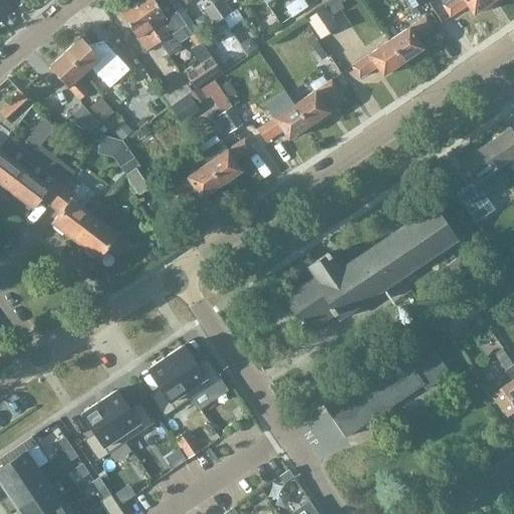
[(135,0),(134,1),(160,41),(167,52),(179,44),(172,34),(185,25),(168,0),(159,7),(154,0),(135,0)]
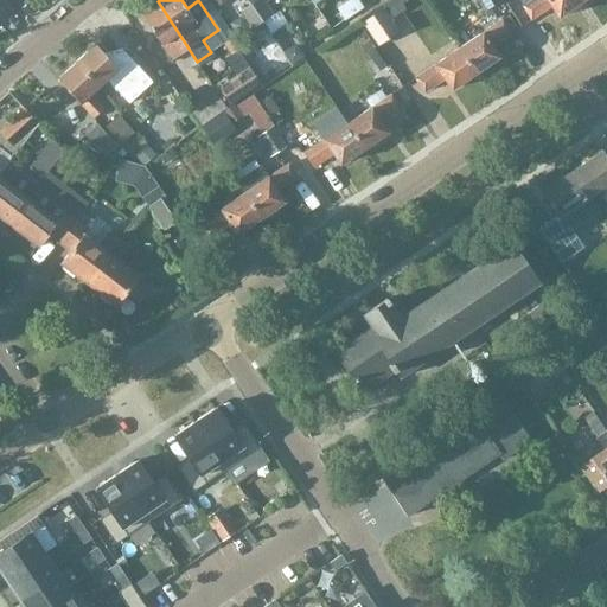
[(250,4),(262,21),(273,14),(263,0),(246,0),(250,5),(250,4)]
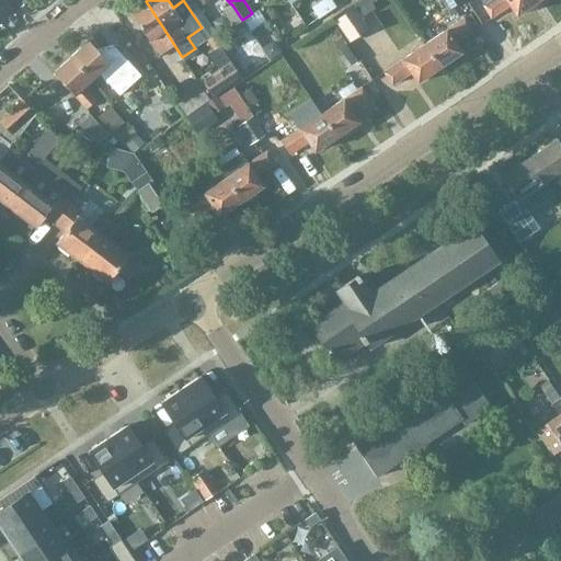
[(307,18),(324,7),(320,0),(304,0),(298,3),(307,18)]
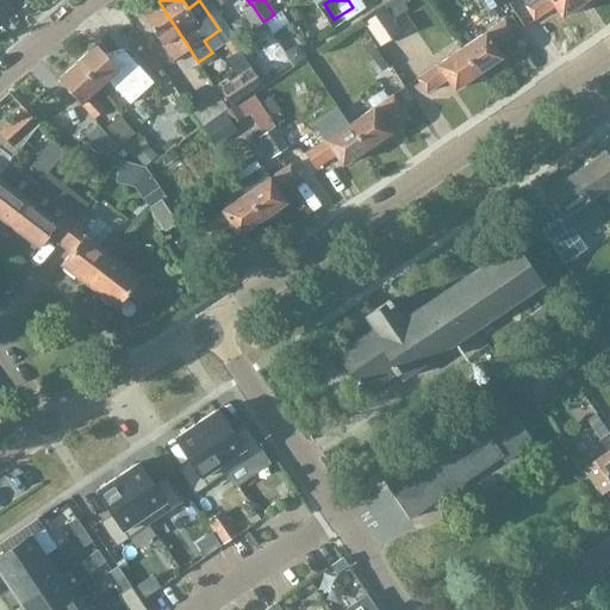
[(398,0),(392,0),(381,7),(383,8),(391,22),(406,11),(402,5),(398,0)]
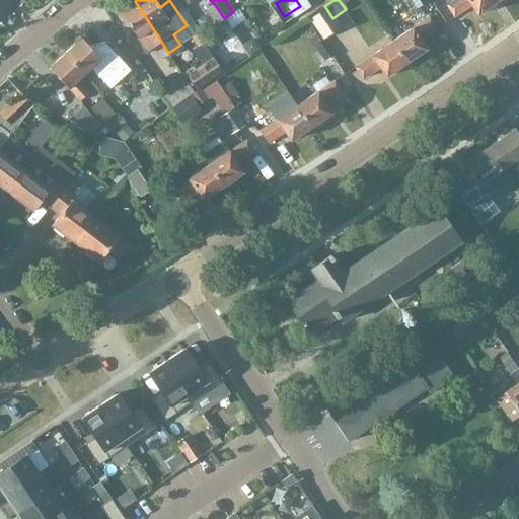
[(408,0),(415,9),(428,0),(408,0)]
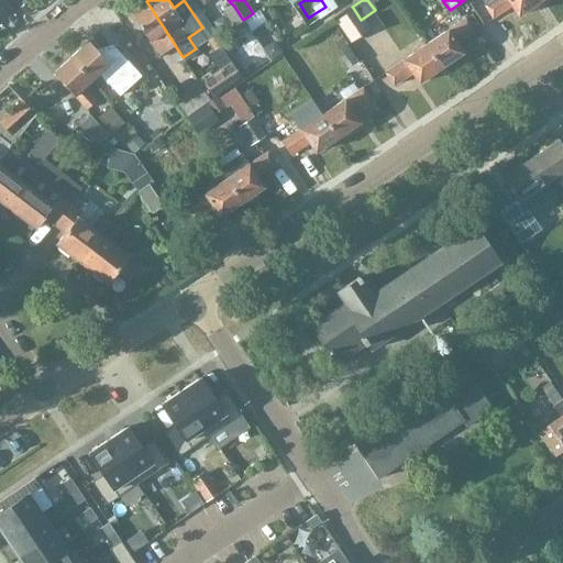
[(479,0),(484,6),(493,19),(510,7),(517,17),(539,2),(538,0),(479,0)]
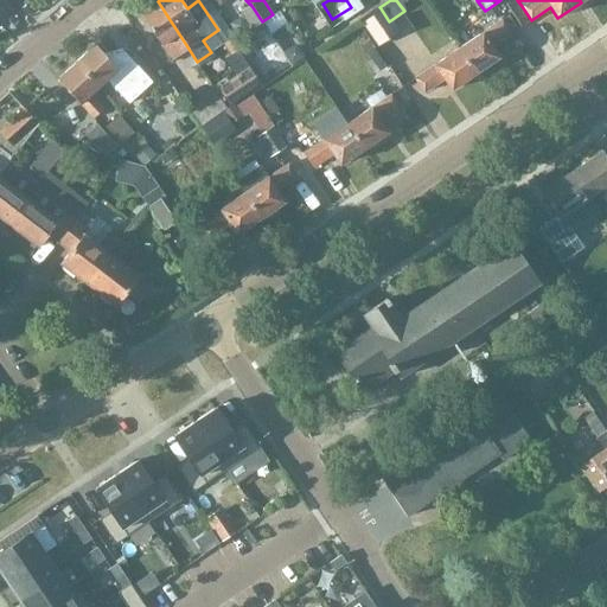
[(189,49),(158,1),(140,13),(171,61),(189,49)]
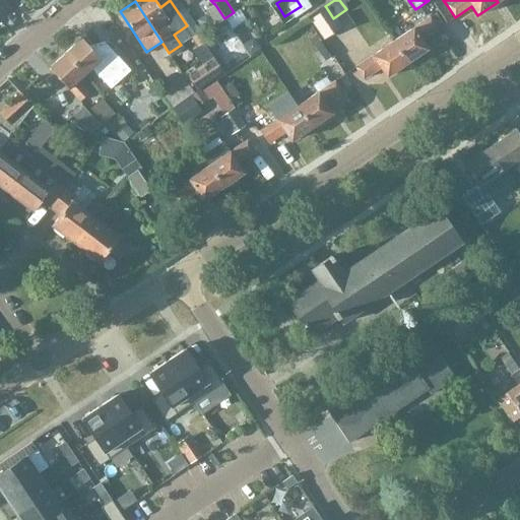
[(215,25),(224,18),(214,3),(214,4),(205,10),(215,25)]
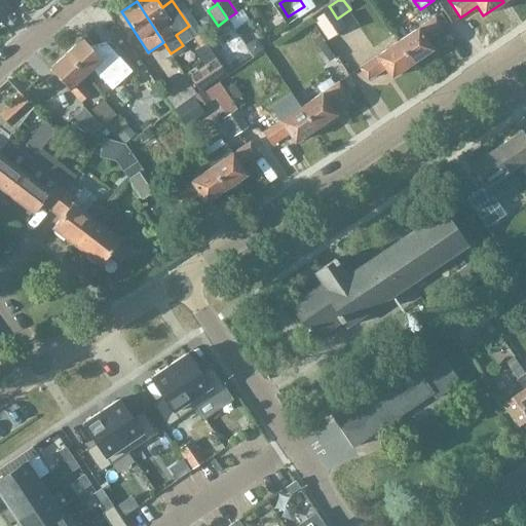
[(313,20),(329,39),(343,28),(337,19),(330,7),(313,20)]
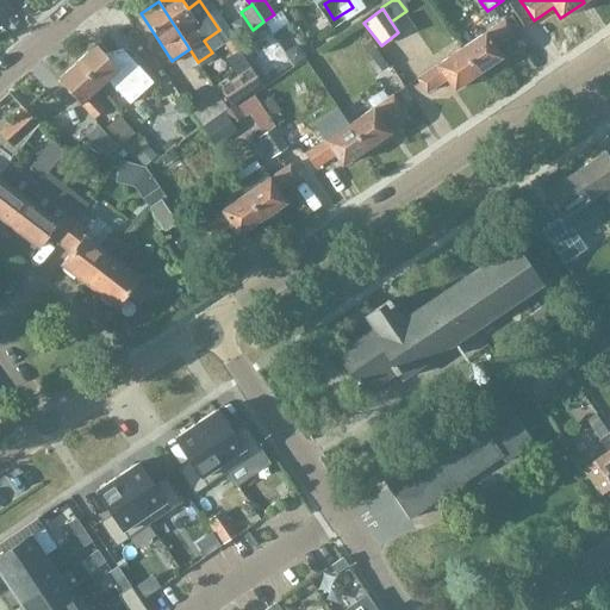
[(461,50),(478,74),(500,58),(493,47),(512,33),(504,20),(461,50)]
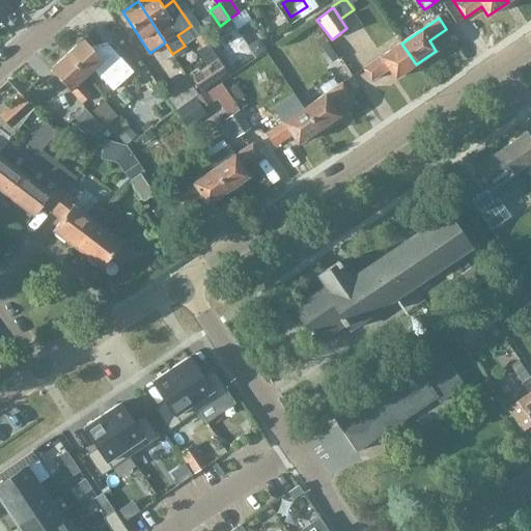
[(201,35),(195,38),(202,49),(211,43),(204,33),(201,35)]
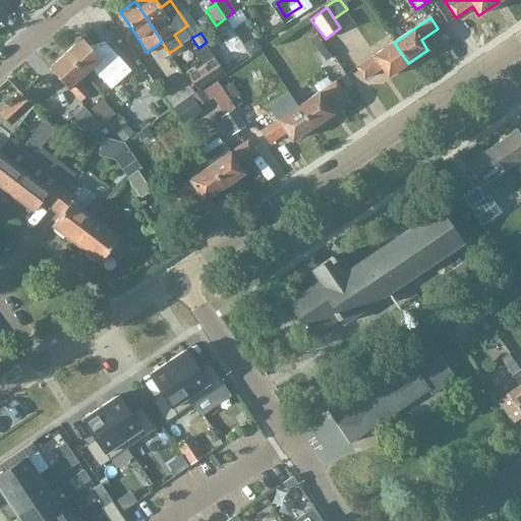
[(243,45),(250,55),(261,49),(253,38),(243,45)]
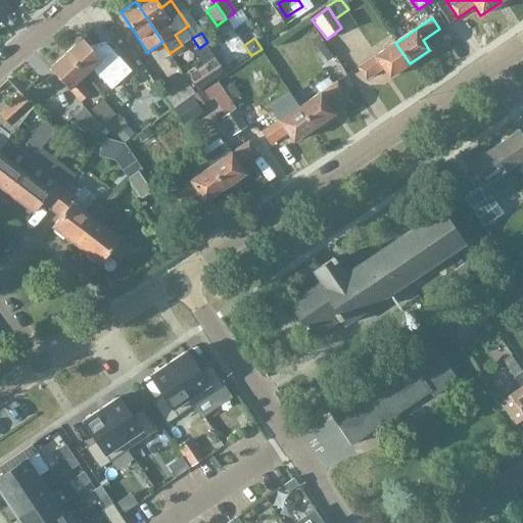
[(65,53),(86,76),(92,69),(110,90),(131,72),(105,43),(94,53),(82,39),(65,53)]
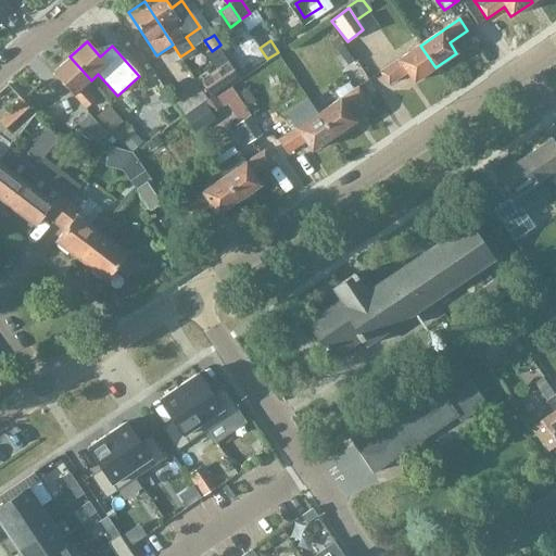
[(436,67),(420,46),(380,73),(388,85),(406,72),(413,83),(436,67)]
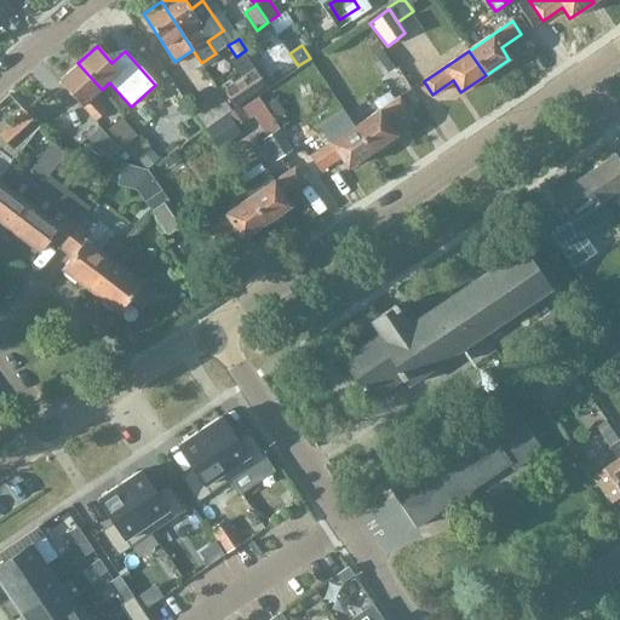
[(102,90),(78,63),(58,81),(96,122),(107,113),(92,97),(102,90)]
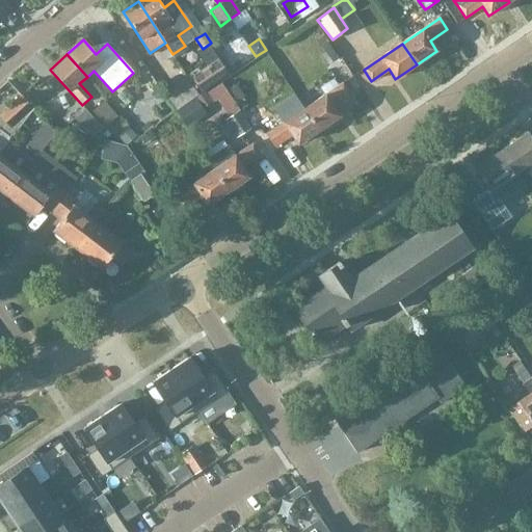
[(189,78),(201,94),(229,74),(217,58),(189,78)]
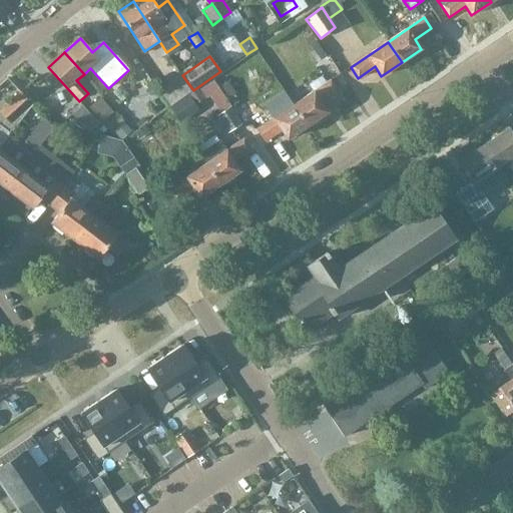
[(157,89),(169,106),(190,91),(178,74),(157,89)]
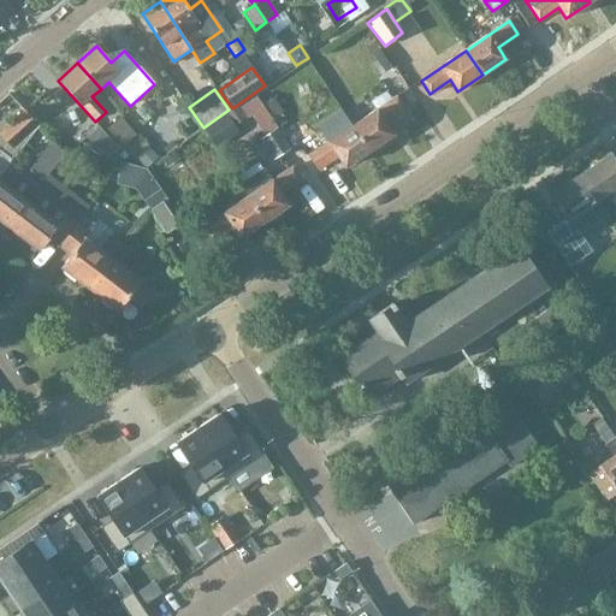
[(397,96),(351,126),(369,152),(394,135),(385,124),(407,111),(397,96)]
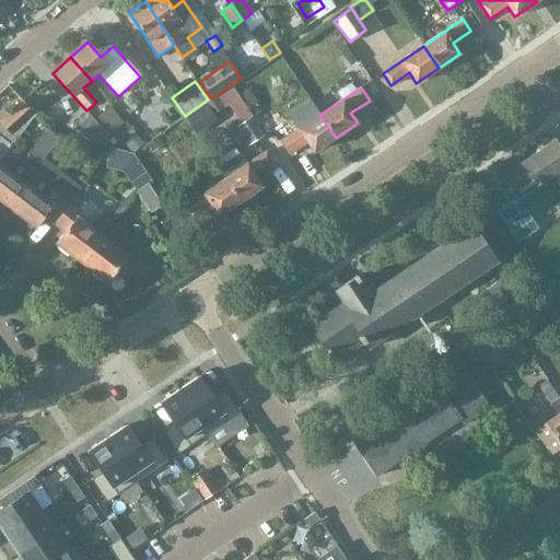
[(264,136),(264,135),(252,116),(233,89),(218,98),(223,107),(228,104),(240,124),(236,126),(248,146),(264,136)]
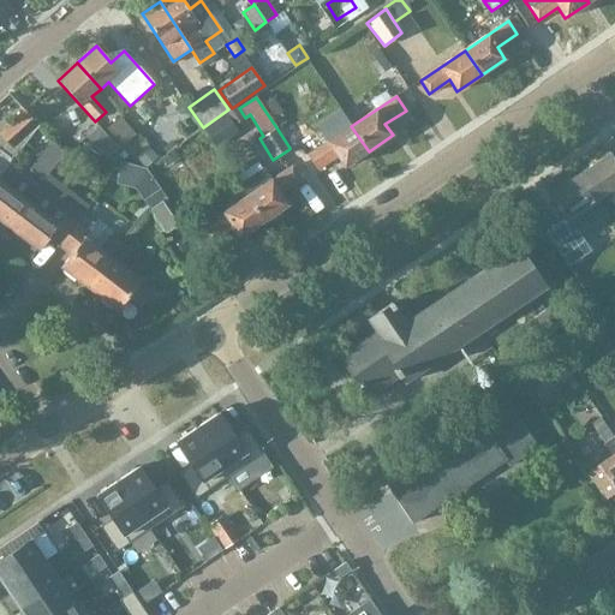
[(233,125),(245,118),(239,108),(239,107),(227,115),(233,125)]
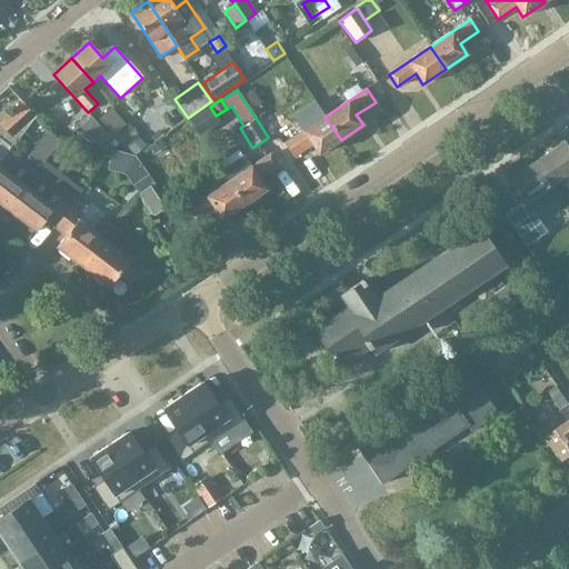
[(0,165),(9,153),(12,149),(36,117),(21,101),(0,121),(0,126),(6,131),(0,138),(0,165)]
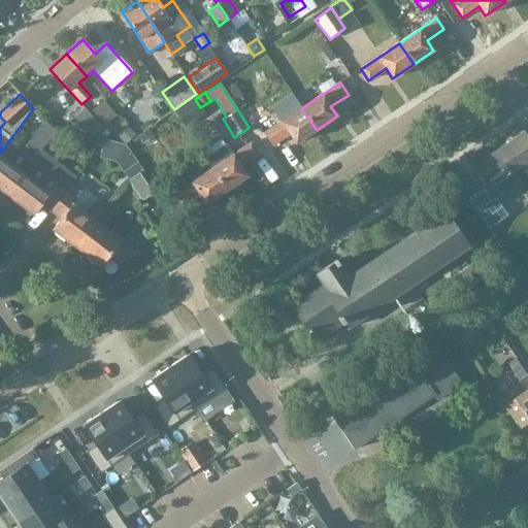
[(281,122),(264,133),(271,145),(289,134),(295,144),(317,130),(301,108),(292,94),(271,107),(281,122)]
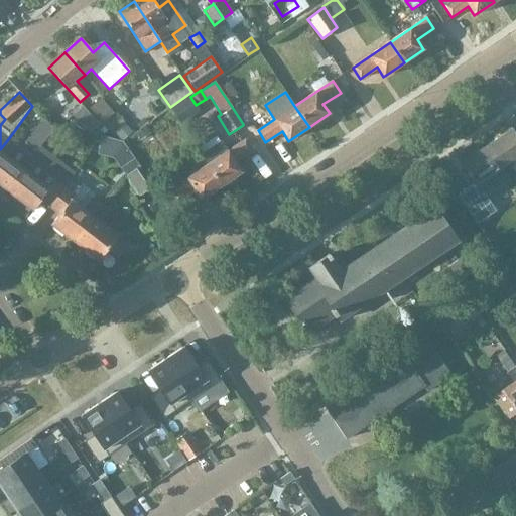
[(187,97),(170,109),(179,122),(197,110),(187,97)]
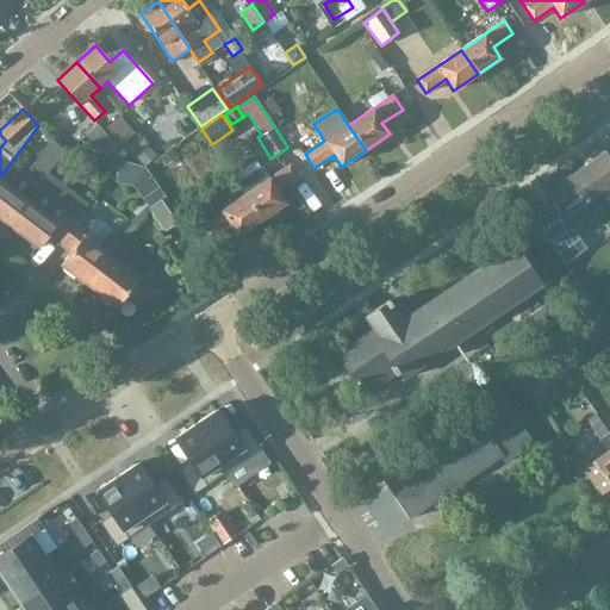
[(118,144),(99,124),(86,135),(105,156),(118,144)]
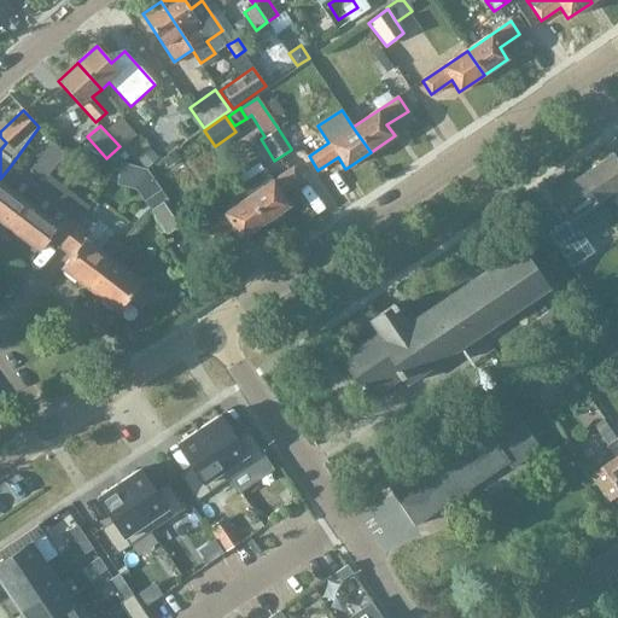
[(51,144),(41,157),(54,167),(64,155),(51,144)]
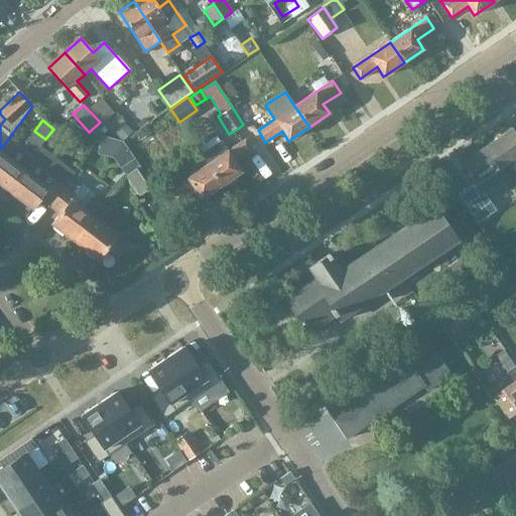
[(115,133),(122,141),(132,131),(125,123),(115,133)]
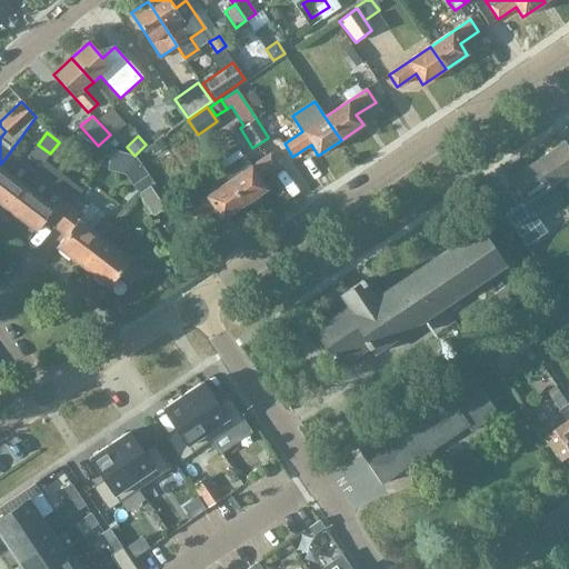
[(533,159),(550,183),(568,170),(568,149),(562,139),(533,159)]
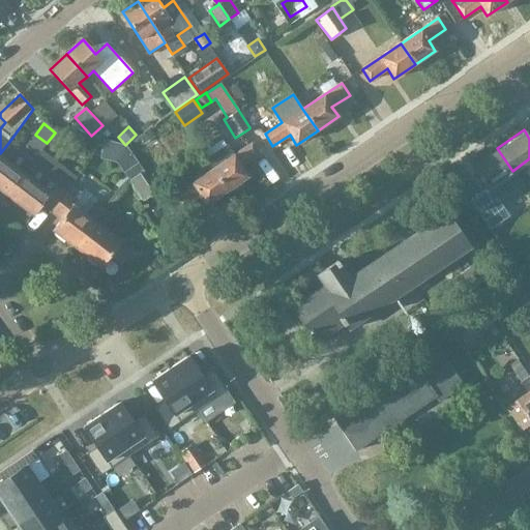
[(170,160),(150,131),(130,146),(150,174),(170,160)]
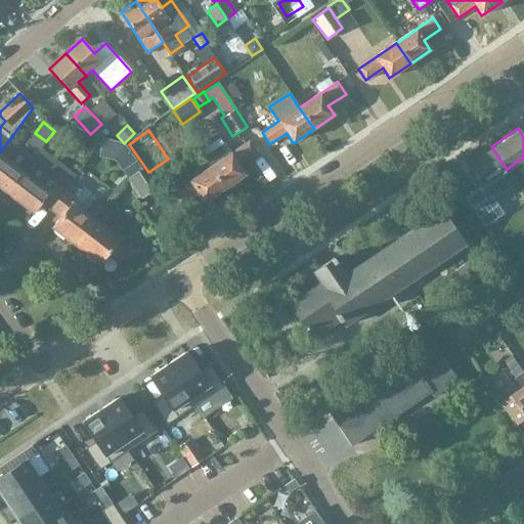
[(104,139),(100,156),(115,160),(118,164),(130,150),(126,144),(104,139)]
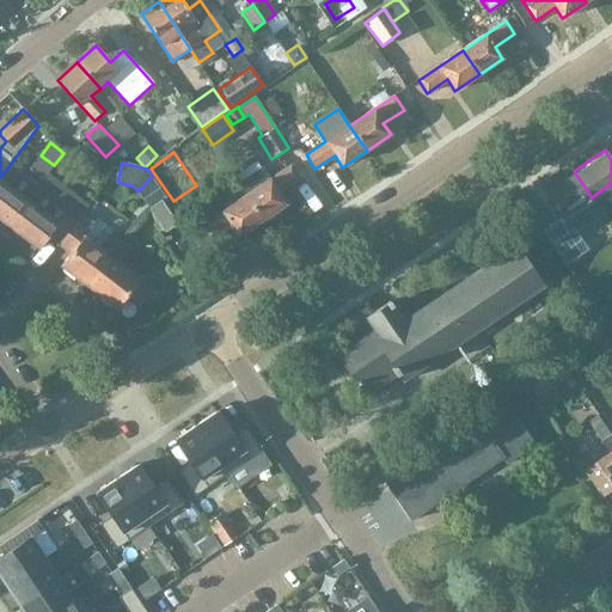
[(10,165),(0,177),(0,219),(10,227),(40,188),(37,185),(10,165)]
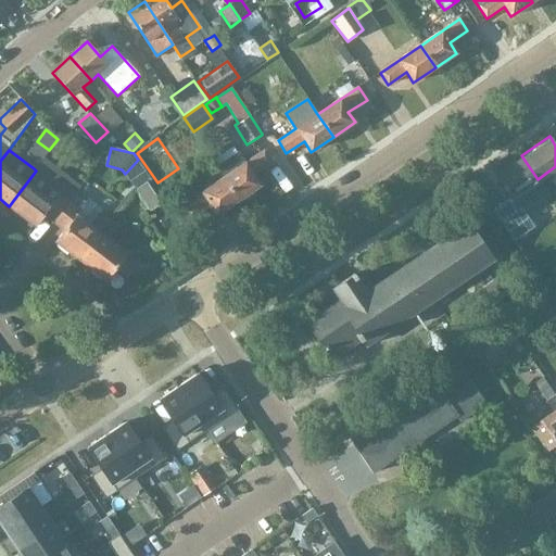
[(215,166),(223,178),(238,201),(261,186),(253,176),(272,163),(263,151),(244,163),(237,151),(215,166)]
